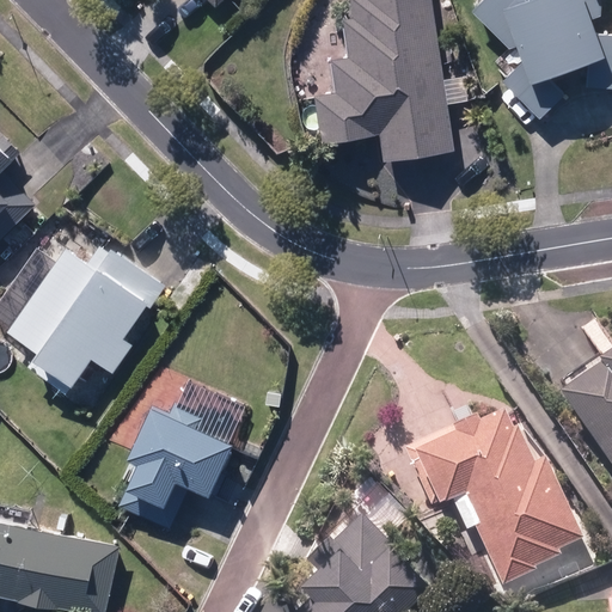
[(380,135),(384,163),(454,153),(447,105),(467,103),(464,79),(444,80),(432,0),(350,0),(354,20),(342,23),(348,59),(331,61),(336,95),(314,97),(322,144),(380,135)]
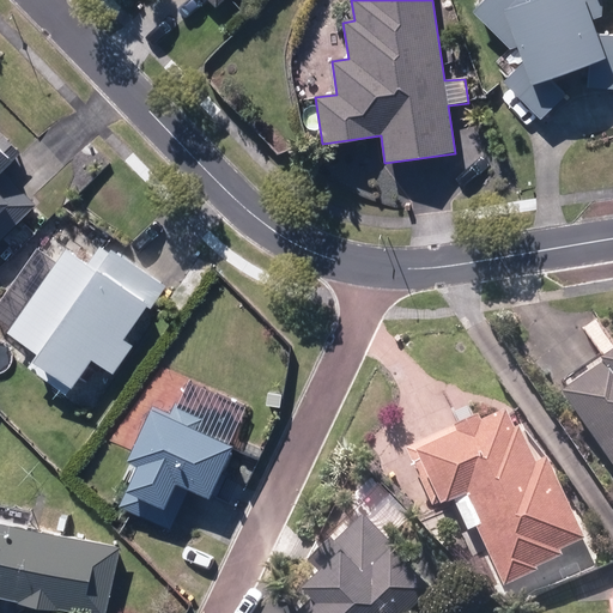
[(504,83),(539,120),(564,96),(546,77),(588,62),(586,86),(612,87),(612,35),(595,35),(584,1),(604,2),(602,0),(484,0),(474,11),(511,47),(516,42),(523,64),(504,83)]
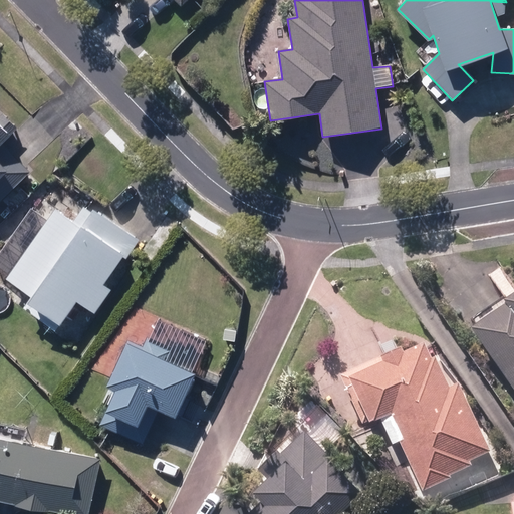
[(0,202),(31,173),(1,142),(9,134),(0,123),(0,202)]
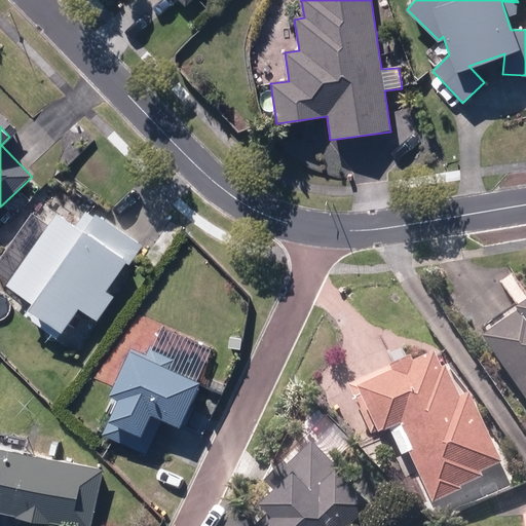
[(15,203),(22,211),(30,204),(24,196),(15,203)]
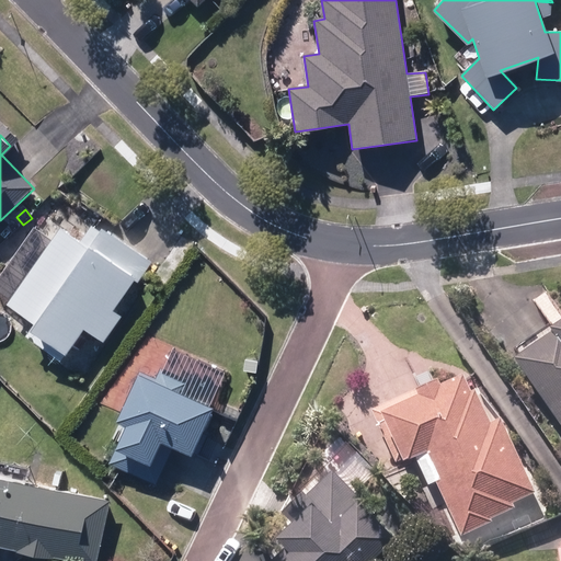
[(29,327),(66,353),(84,327),(104,341),(123,315),(114,308),(134,279),(139,284),(152,264),(101,228),(100,231),(93,227),(81,243),(60,229),(6,305),(31,323),(29,327)]
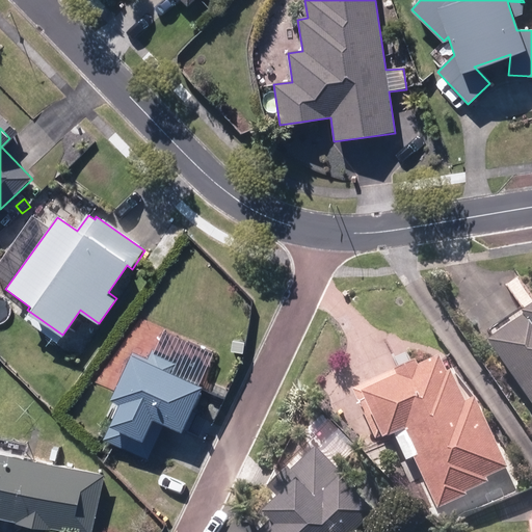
[(486,345),(531,406),(531,308),(521,316),(523,318),(486,345)]
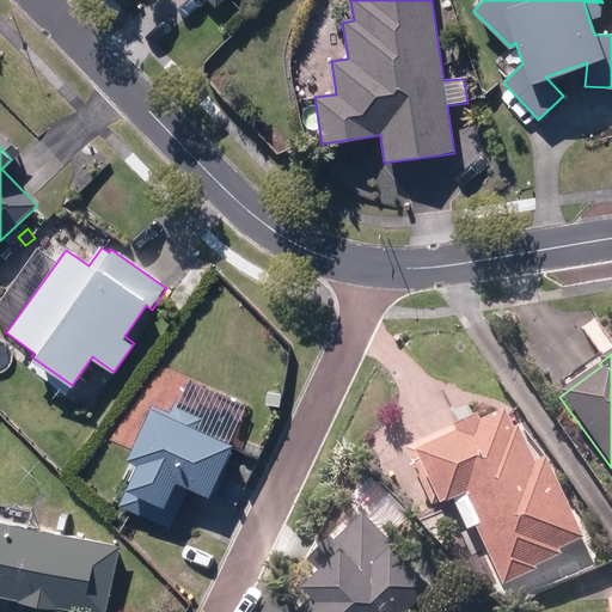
[(120,507),(171,528),(190,487),(209,496),(232,444),(201,429),(207,415),(176,402),(170,416),(150,407),(127,457),(138,461),(124,488),(127,489),(120,507)]
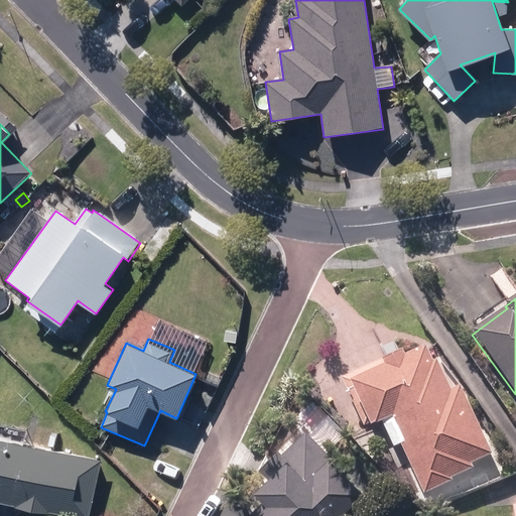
[(400,446),(424,497),(454,483),(453,481),(475,471),(472,466),(492,457),(461,388),(450,393),(436,362),(432,364),(424,349),(404,359),(401,352),(341,380),(364,428),(369,426),(371,429),(384,424),(396,448),(400,446)]
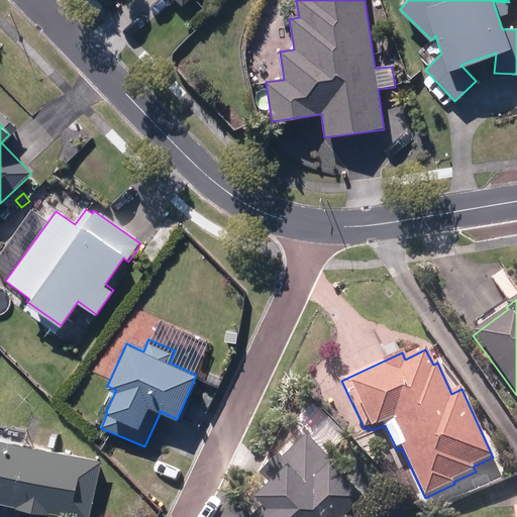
[(340,516),(360,498),(332,471),(335,468),(327,458),(309,441),(306,437),(283,461),(279,457),(260,477),(270,486),(253,502),(262,510),(253,516),(340,516)]
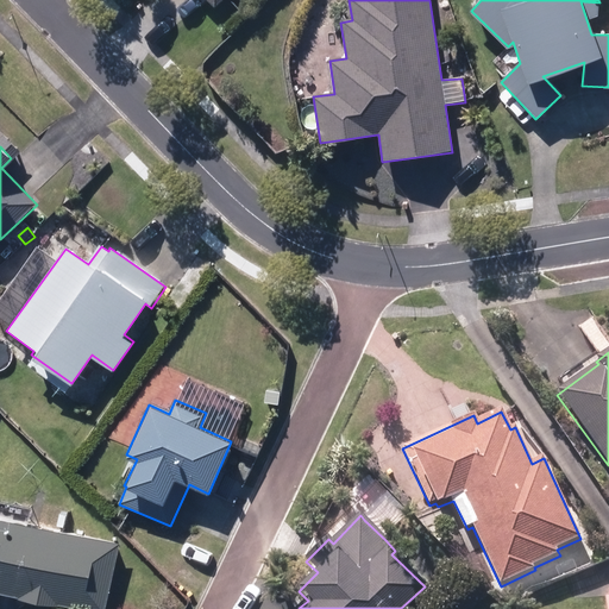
[(0,591),(85,608),(106,608),(120,542),(0,518),(0,591)]
